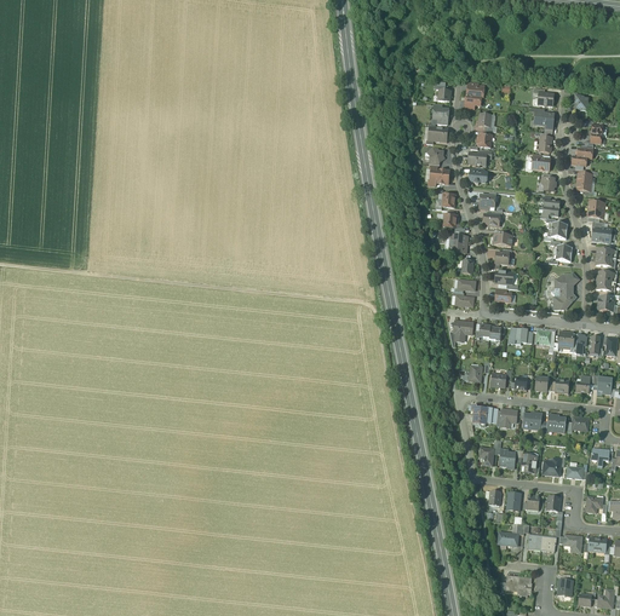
[(478,82),(469,81),(469,86),(468,86),(468,95),(481,97),(483,97),(483,92),(482,91),(483,87),(477,86),(478,82)]
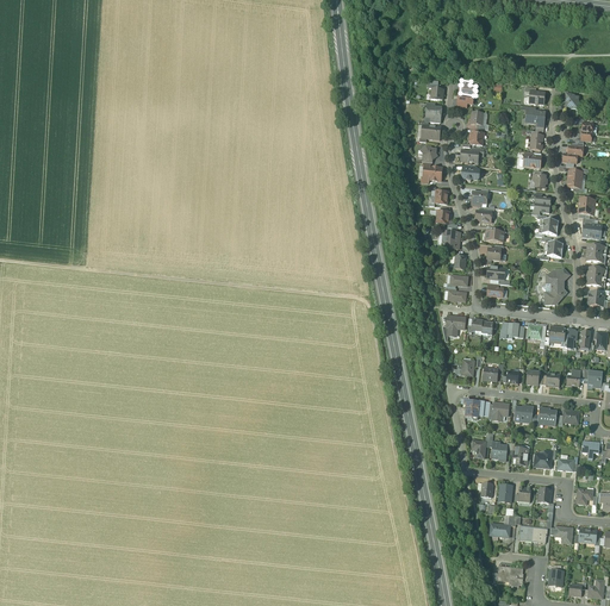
[(437,87),(433,87),(431,98),(442,99),(443,88),(437,87)]
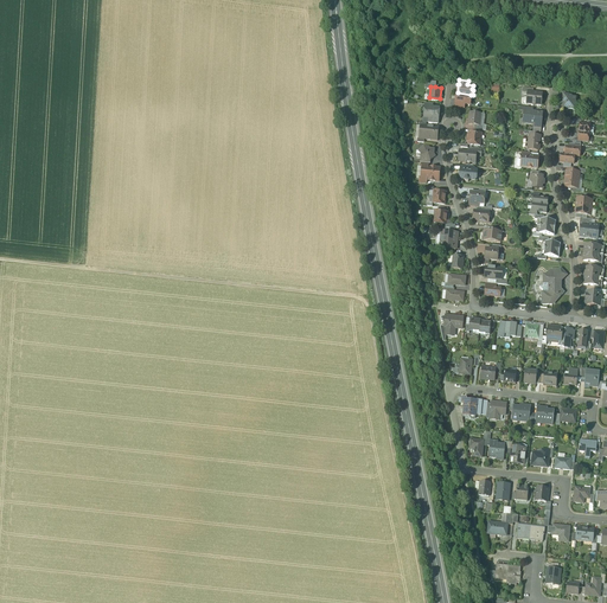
[(534,90),(529,89),(529,90),(529,94),(528,94),(525,95),(528,97),(528,101),(532,102),(534,103),(536,102),(541,103),(542,98),(543,97),(542,95),(542,91),(534,90)]
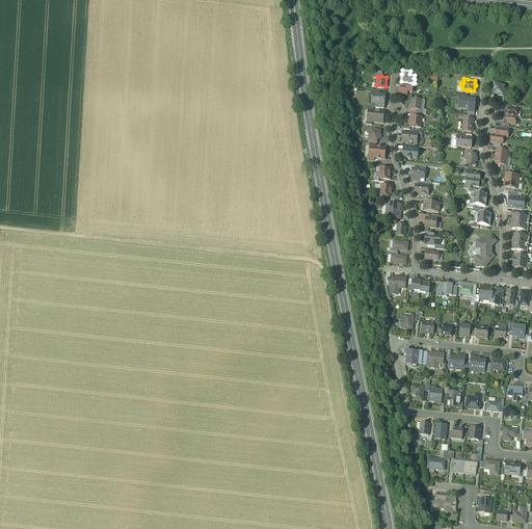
[(503,83),(502,84),(501,82),(496,82),(494,82),(493,88),(495,90),(495,95),(498,96),(498,94),(504,95),(505,83),(503,83)]
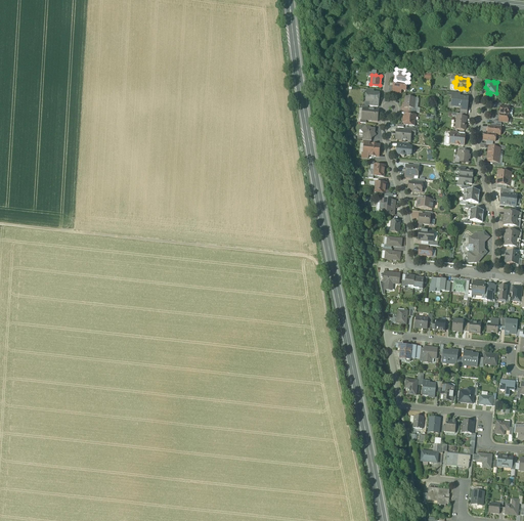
[(374,90),(367,90),(366,100),(370,100),(377,101),(379,101),(380,91),(374,90)]
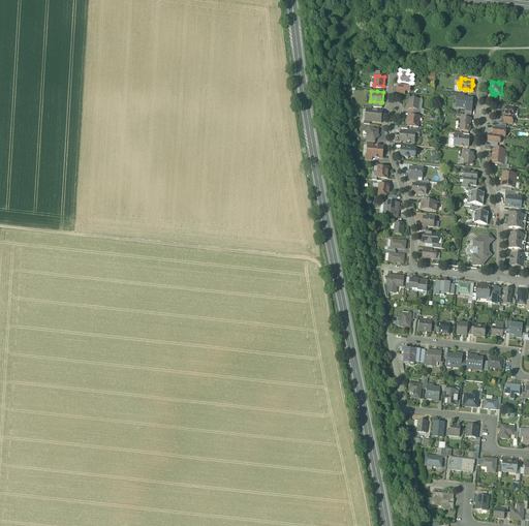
[(464,95),(457,95),(457,101),(459,101),(472,103),(472,96),(464,95)]
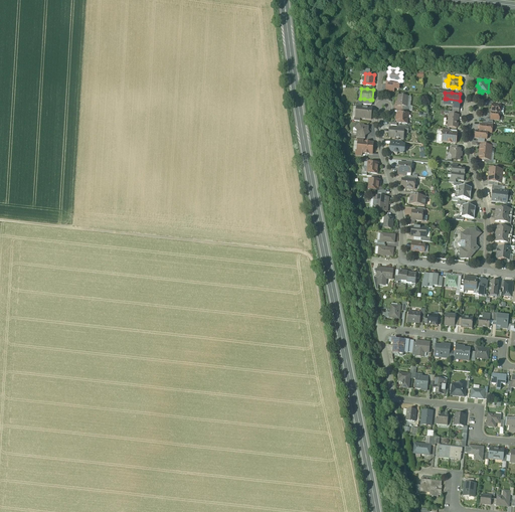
[(407,95),(398,94),(397,104),(403,104),(406,105),(406,104),(407,95)]
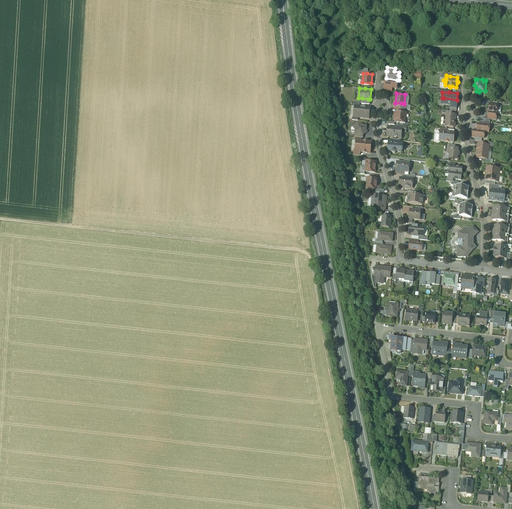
[(457,100),(444,98),(443,102),(450,103),(450,106),(456,107),(457,100)]
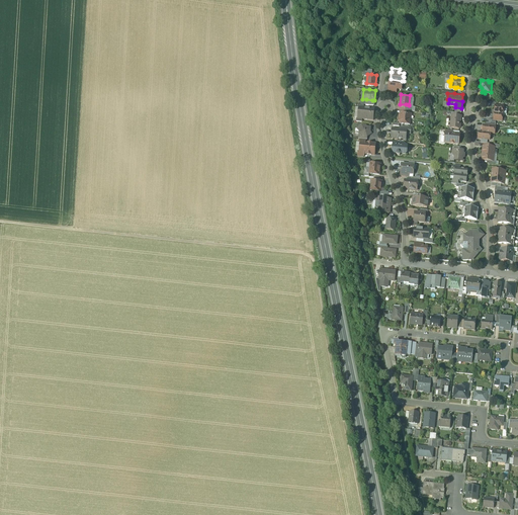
[(504,104),(495,103),(495,110),(503,111),(504,104)]
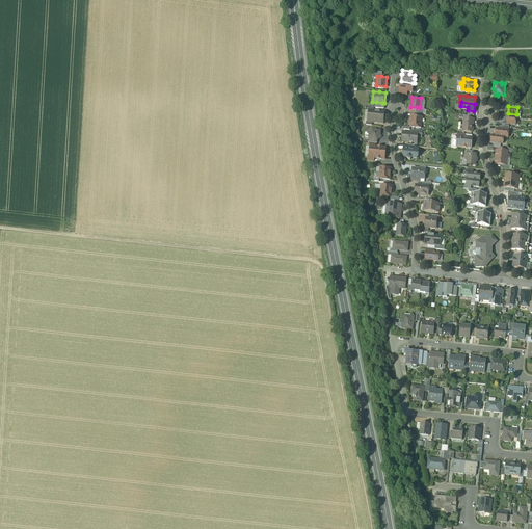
[(373,108),(368,108),(367,118),(367,120),(372,120),(383,121),(384,110),(373,108)]
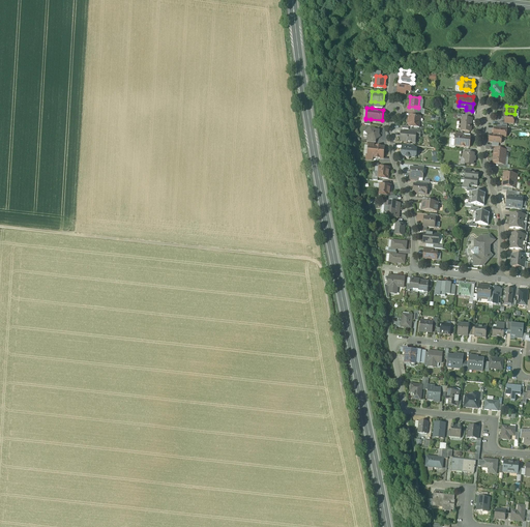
[(514,114),(506,113),(505,120),(507,121),(513,121),(514,114)]
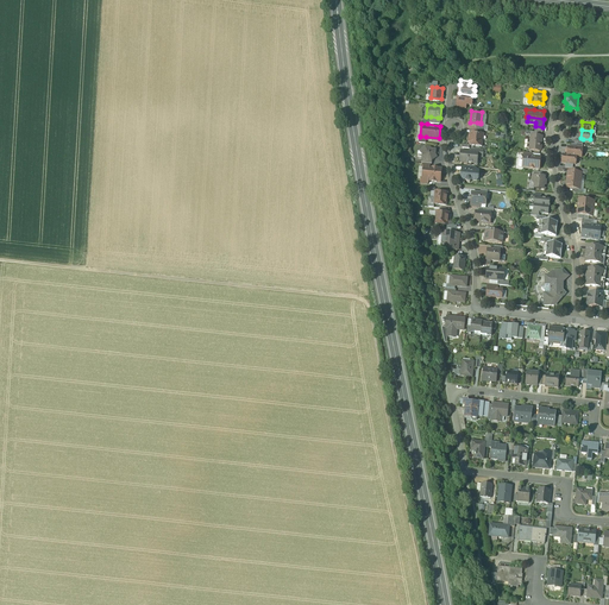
[(537,133),(532,132),(532,133),(531,138),(531,146),(541,147),(542,133),(537,133)]
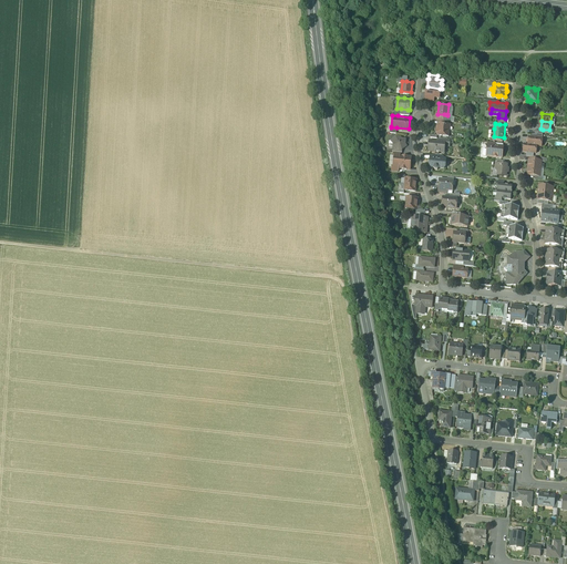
[(532,135),(528,134),(528,142),(537,143),(542,144),(542,136),(532,135)]
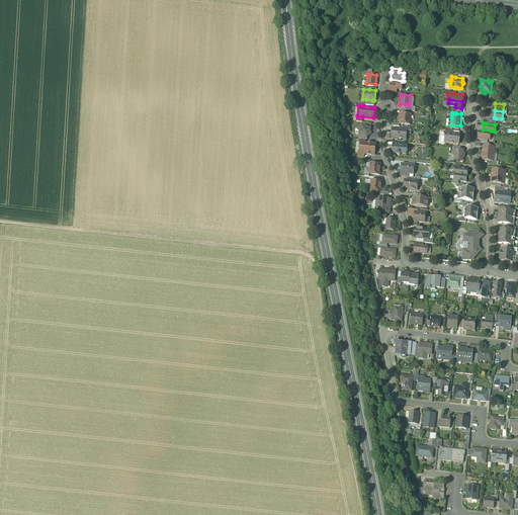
[(366,123),(362,123),(357,126),(360,130),(359,134),(365,135),(367,135),(371,132),(370,130),(370,125),(366,125),(366,123)]
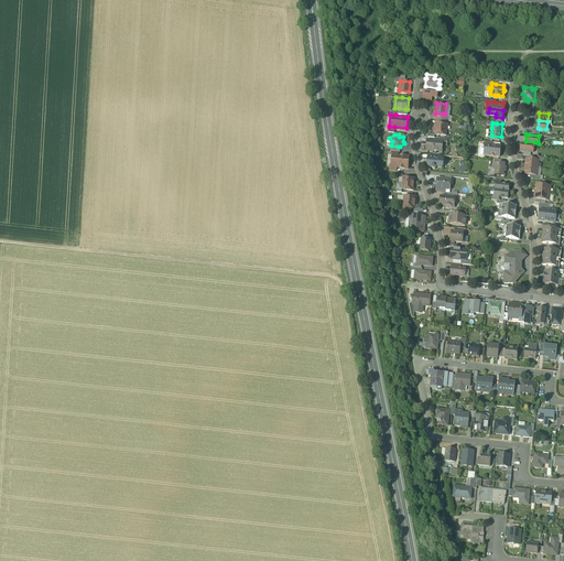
[(437,139),(427,138),(426,148),(438,149),(440,150),(442,151),(443,150),(443,148),(442,147),(443,140),(437,139)]
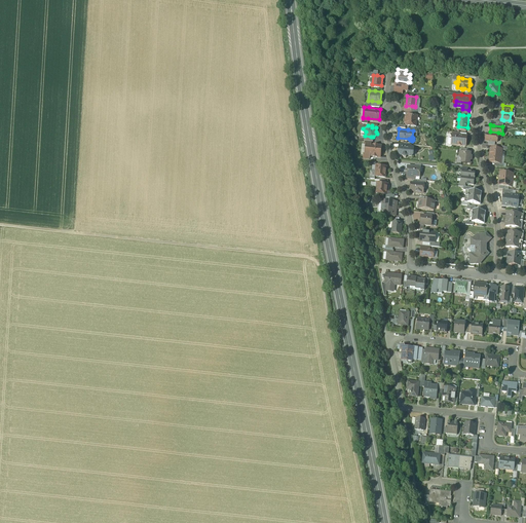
[(466,134),(458,134),(453,133),(451,134),(451,136),(452,138),(452,142),(458,143),(460,144),(461,143),(465,144),(466,134)]
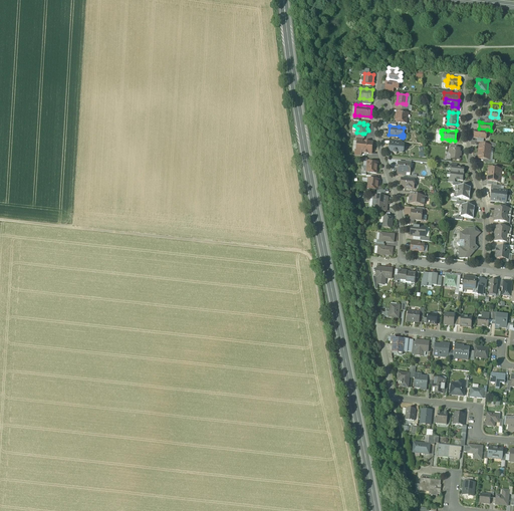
[(398,143),(393,143),(393,142),(391,142),(390,150),(394,150),(395,152),(397,152),(398,151),(398,150),(403,150),(404,144),(402,143),(401,143),(398,143)]
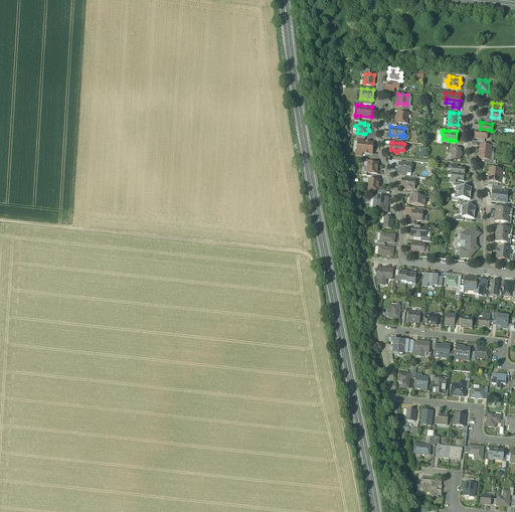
[(487,144),(481,143),(480,150),(491,151),(492,144),(487,144)]
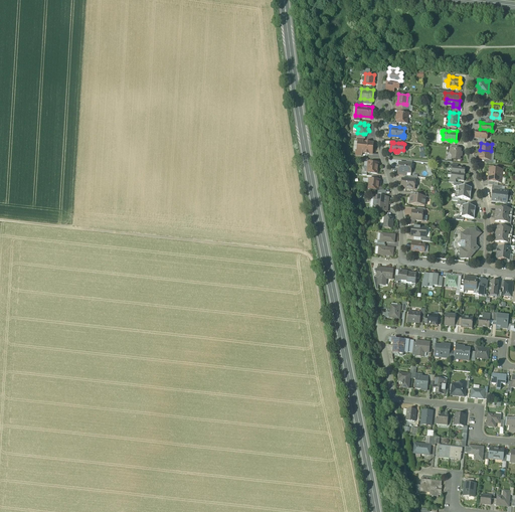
[(451,146),(450,150),(453,153),(452,156),(460,157),(461,147),(451,146)]
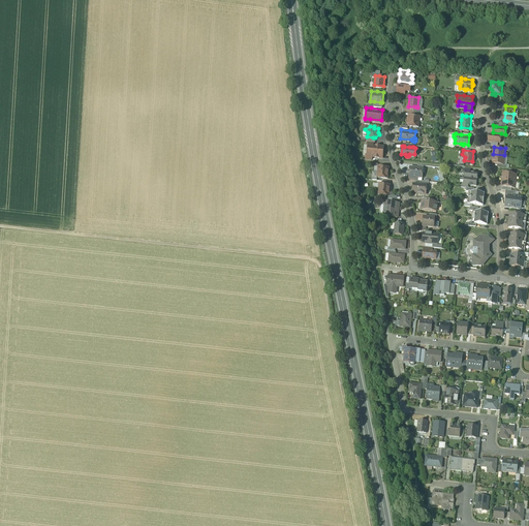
[(504,155),(493,154),(492,161),(499,162),(503,162),(504,155)]
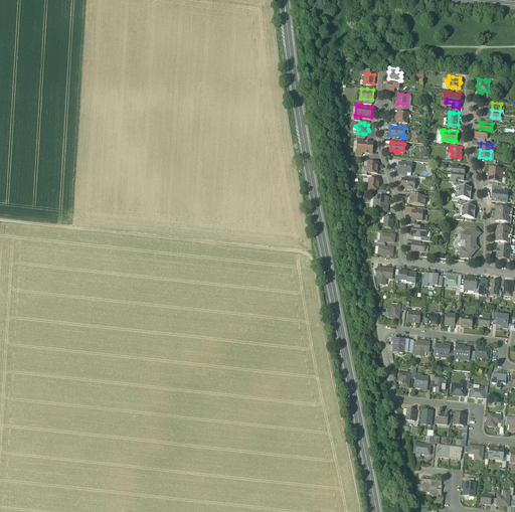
[(410,162),(399,161),(398,170),(399,170),(406,171),(410,171),(411,166),(409,166),(410,162)]
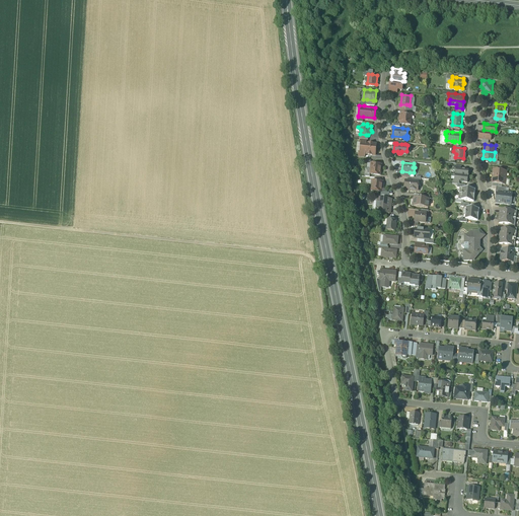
[(413,179),(406,178),(405,182),(404,182),(404,185),(405,187),(408,187),(409,188),(417,189),(418,188),(418,186),(418,185),(418,180),(418,179),(413,179)]
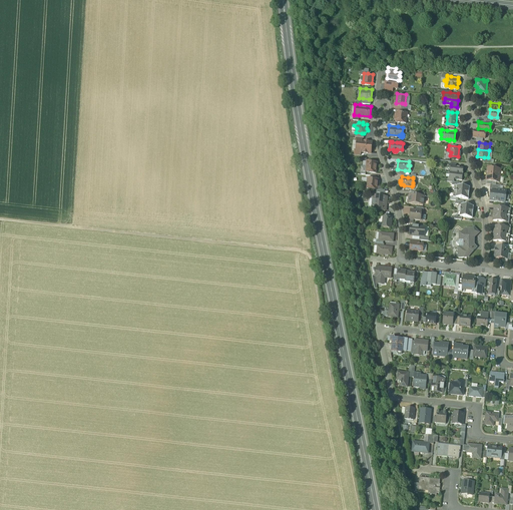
[(499,187),(498,187),(498,189),(491,188),(491,189),(490,198),(505,200),(506,188),(499,187)]
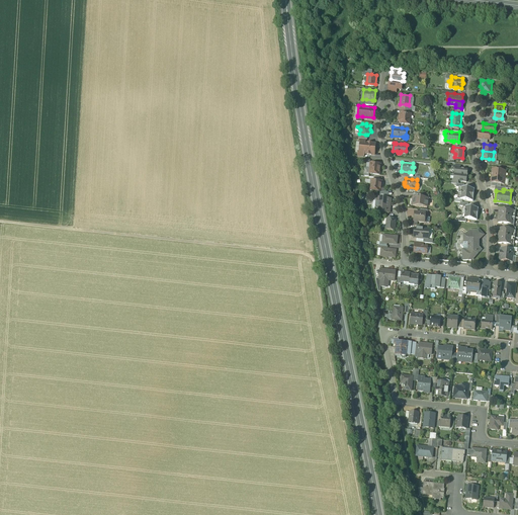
[(420,194),(413,194),(412,203),(427,204),(428,196),(428,195),(420,194)]
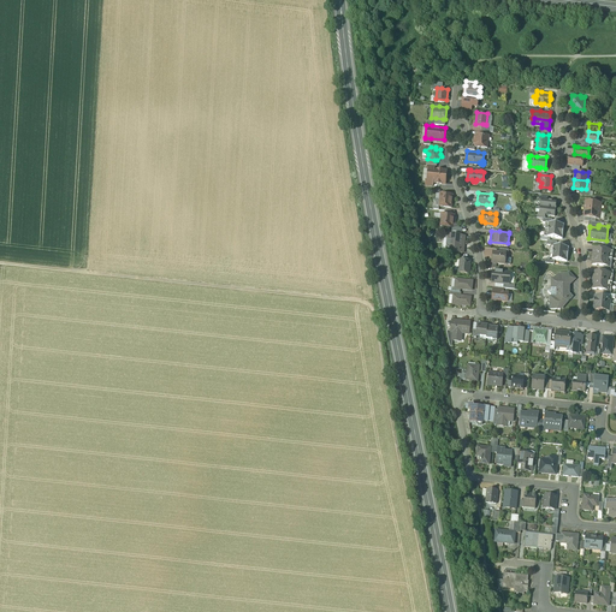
[(465,233),(448,232),(446,249),(450,249),(463,250),(465,233)]
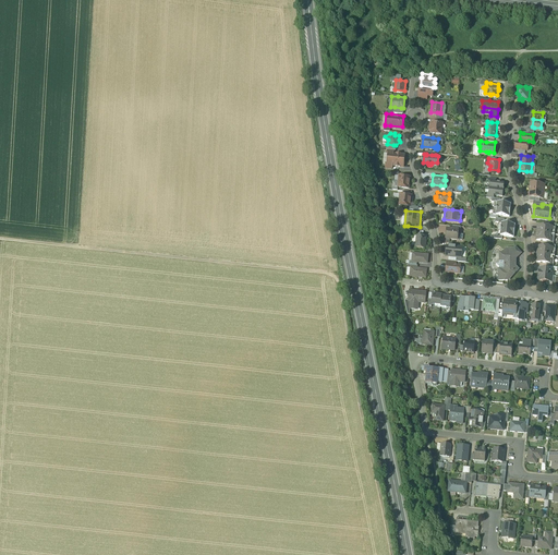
[(548,224),(538,222),(537,230),(555,232),(556,225),(548,224)]
